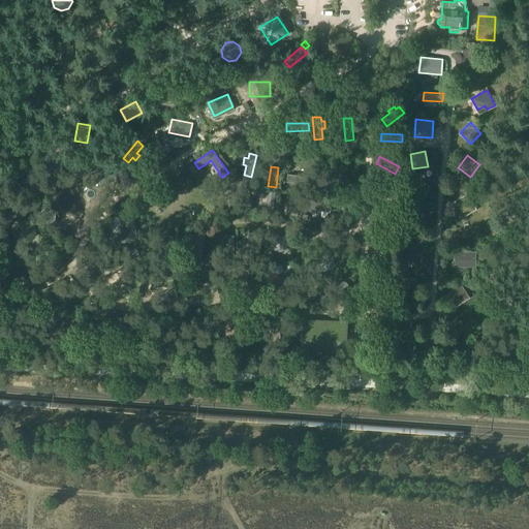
[(335,169),(328,169),(328,185),(334,185),(334,187),(356,187),(355,178),(335,178),(335,169)]
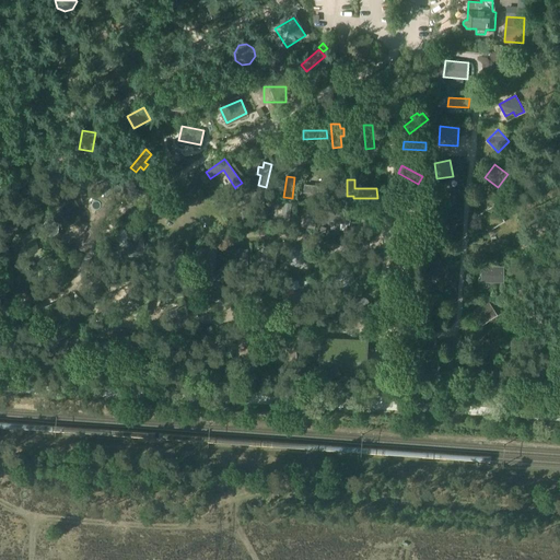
[(252,185),(257,193),(261,189),(258,185),(255,182),(252,185)]
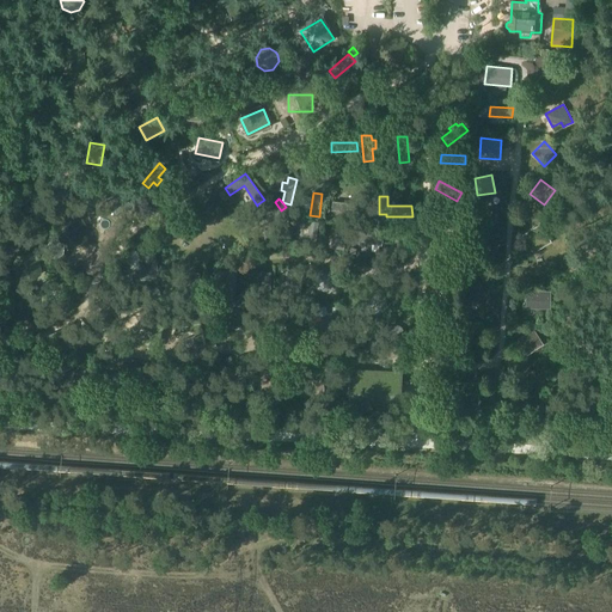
[(334,202),(332,210),(356,213),(357,204),(334,202)]
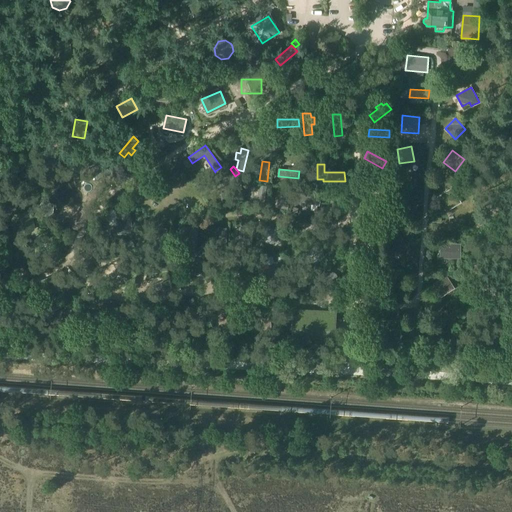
[(386,186),(368,175),(364,181),(382,193),(386,186)]
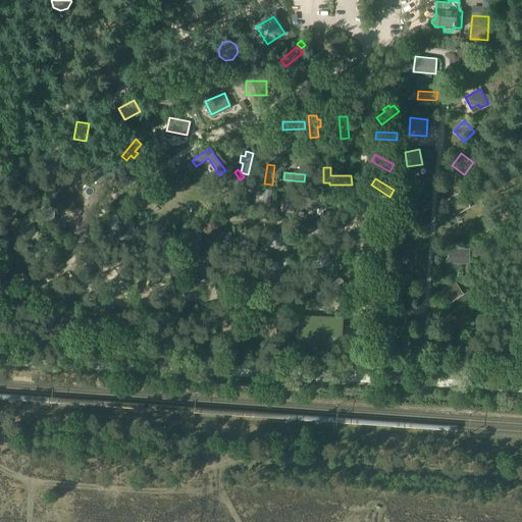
[(236,183),(228,184),(231,205),(239,205),(236,183)]
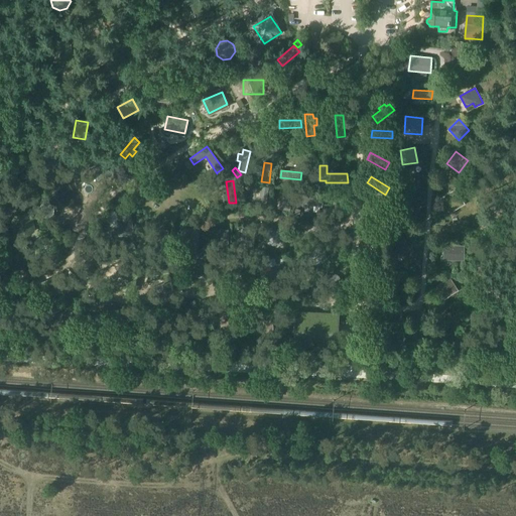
[(259,207),(266,208),(269,187),(262,186),(261,192),(256,192),(254,200),(260,201),(259,207)]
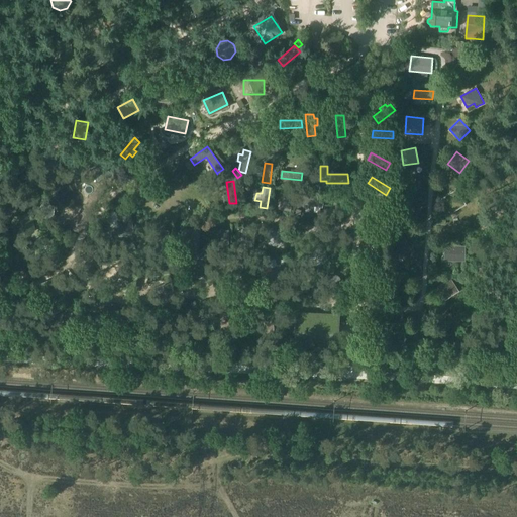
[(327,193),(305,188),(302,204),(306,205),(305,208),(312,210),(313,206),(323,209),(327,193)]
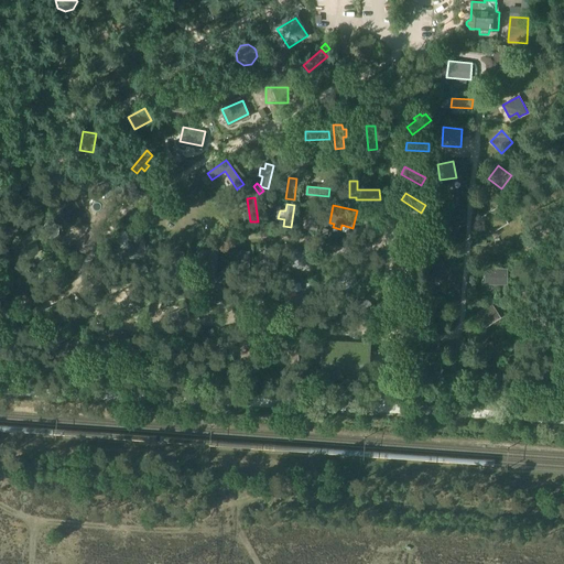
[(307,220),(306,221),(308,221),(311,221),(311,223),(308,229),(311,229),(316,230),(322,209),(315,208),(314,207),(312,216),(308,215),(307,220)]
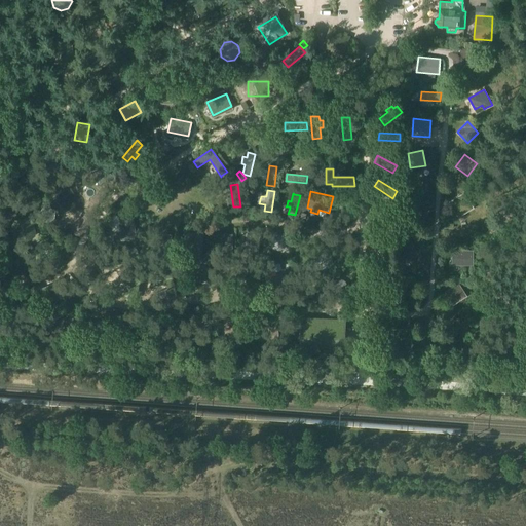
[(464,193),(449,202),(458,217),(474,208),(464,193)]
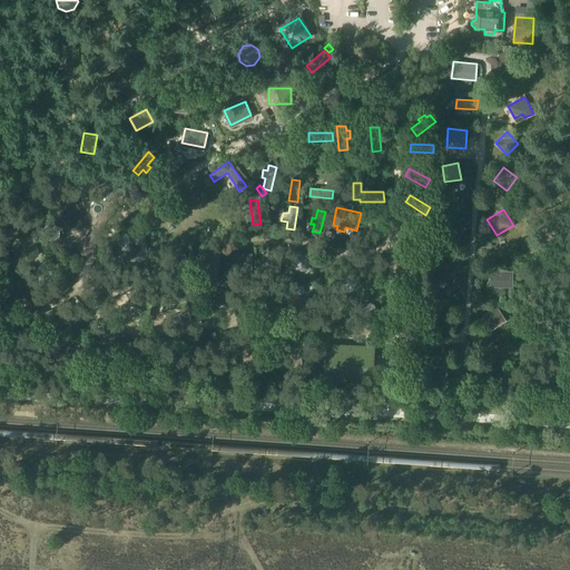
[(428,237),(410,223),(405,228),(414,236),(411,239),(415,243),(418,241),(422,244),(428,237)]
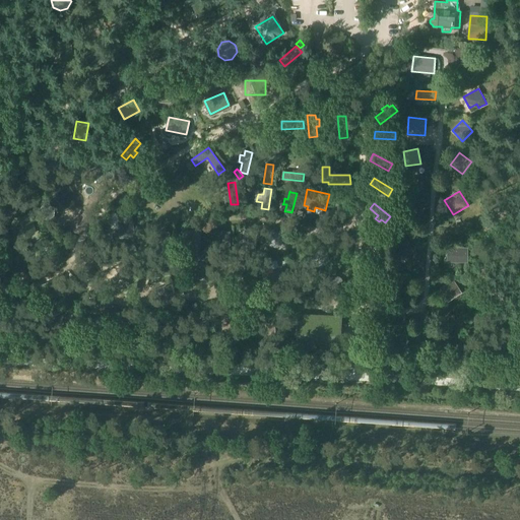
[(416,210),(403,203),(396,216),(409,223),(416,210)]
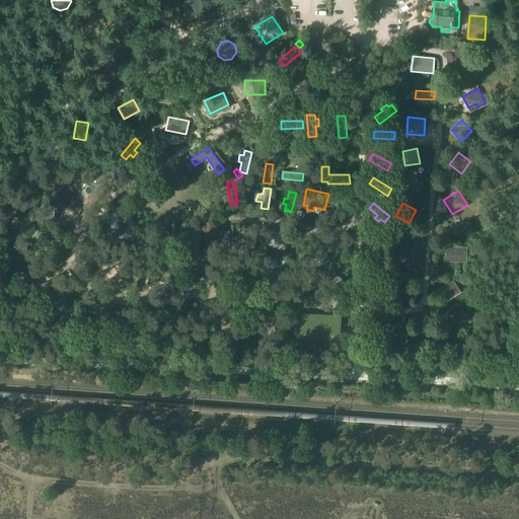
[(117,218),(110,219),(112,230),(119,229),(120,238),(135,236),(132,215),(117,217),(117,218)]
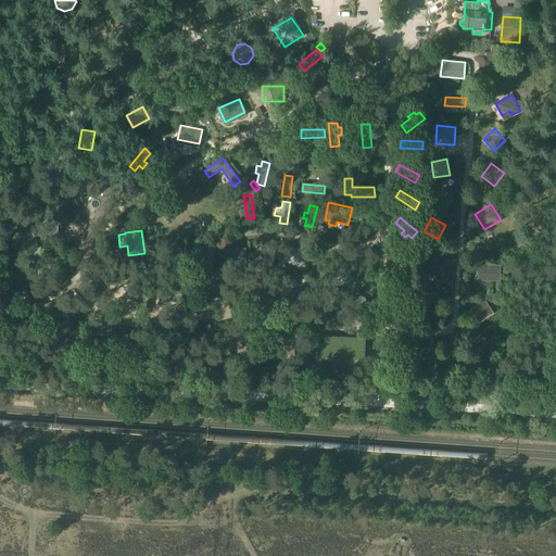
[(181,248),(173,247),(171,270),(179,272),(181,248)]
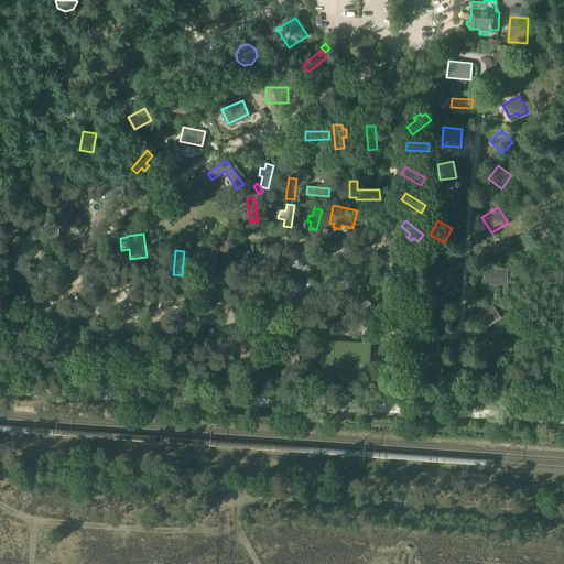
[(218,274),(219,251),(210,250),(210,257),(207,257),(207,262),(209,262),(209,274),(218,274)]
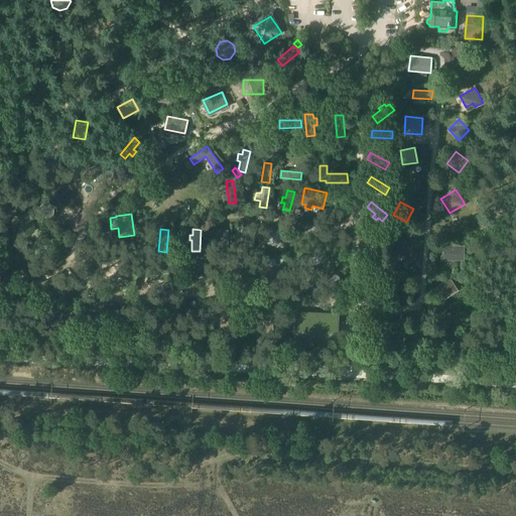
[(384,246),(370,231),(364,237),(368,241),(366,243),(371,248),(373,246),(379,251),(384,246)]
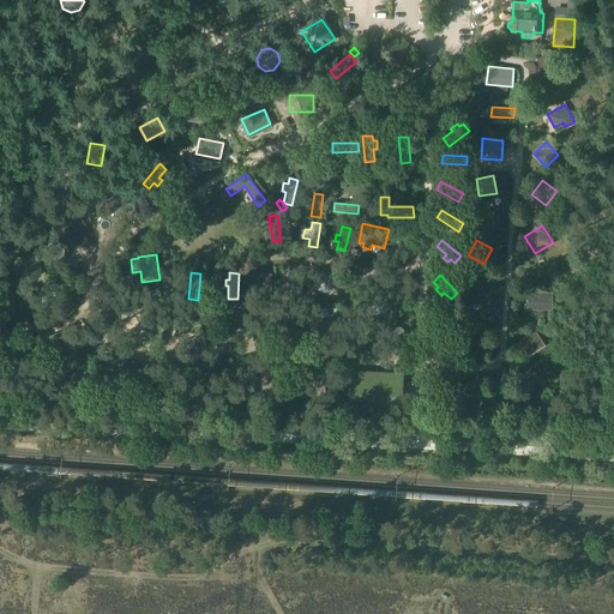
[(476,281),(465,295),(480,306),(491,292),(476,281)]
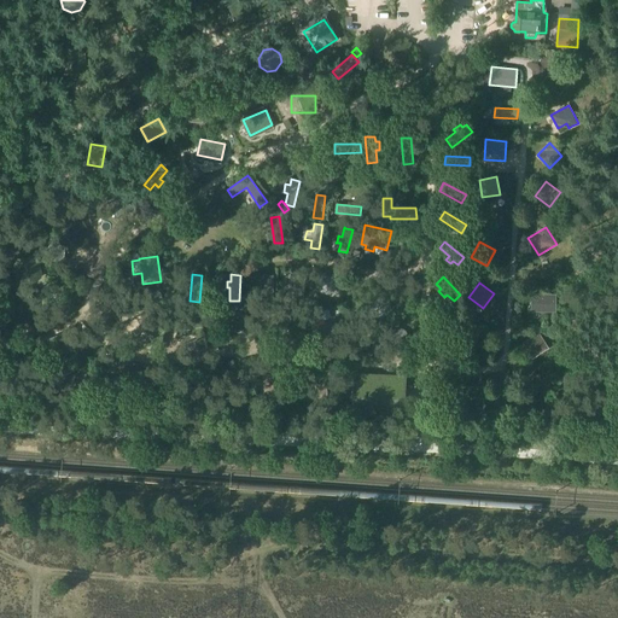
[(534,293),(534,312),(557,312),(557,293),(534,293)]
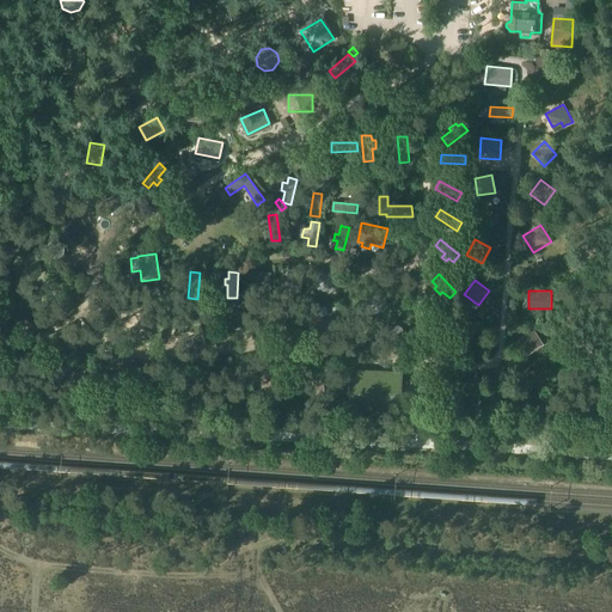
[(326,307),(303,313),(305,322),(316,319),(317,322),(323,320),(322,317),(329,316),(326,307)]
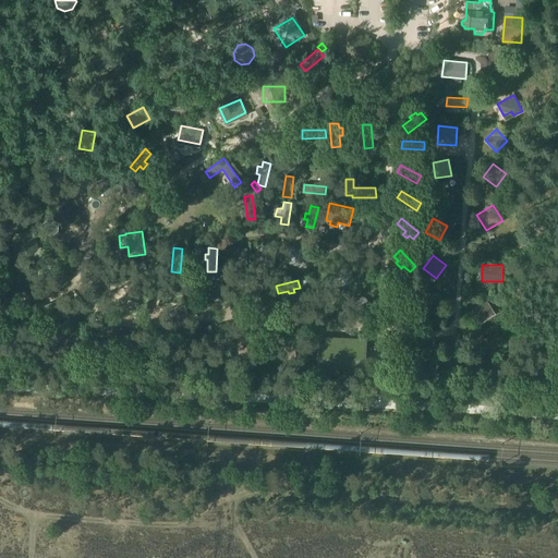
[(220,283),(201,291),(204,306),(208,305),(207,300),(208,299),(208,300),(213,299),(211,298),(219,294),(226,306),(232,302),(220,283)]
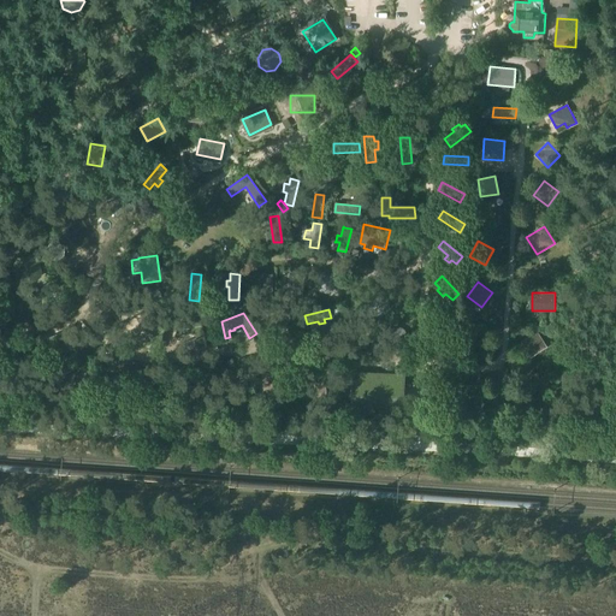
[(146,317),(134,330),(137,333),(142,327),(143,329),(142,330),(147,332),(147,331),(154,335),(150,349),(158,351),(165,329),(146,317)]
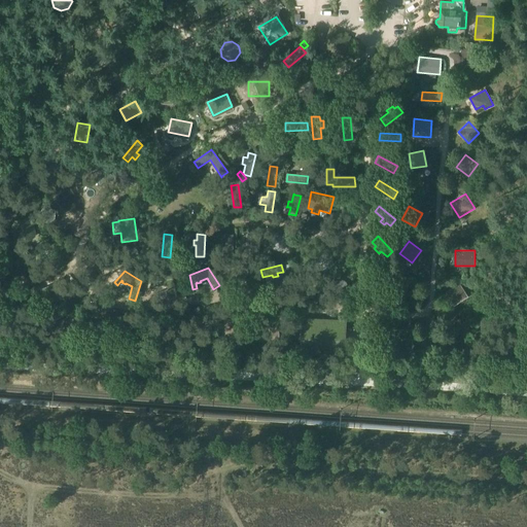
[(152,275),(150,289),(154,290),(155,284),(156,284),(156,285),(161,285),(161,284),(168,284),(170,296),(177,295),(173,275),(152,275)]
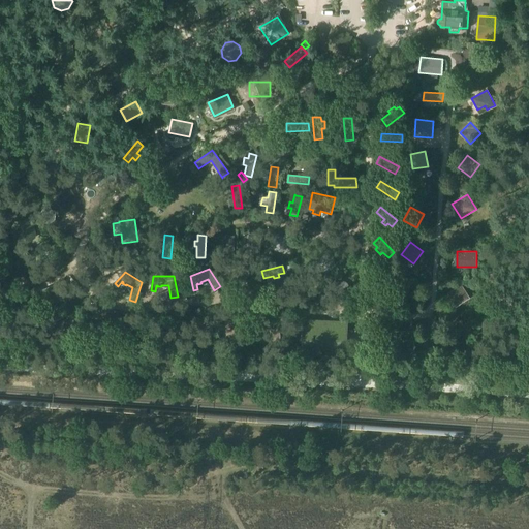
[(391,298),(381,278),(373,282),(378,292),(376,293),(379,300),(381,299),(382,302),(391,298)]
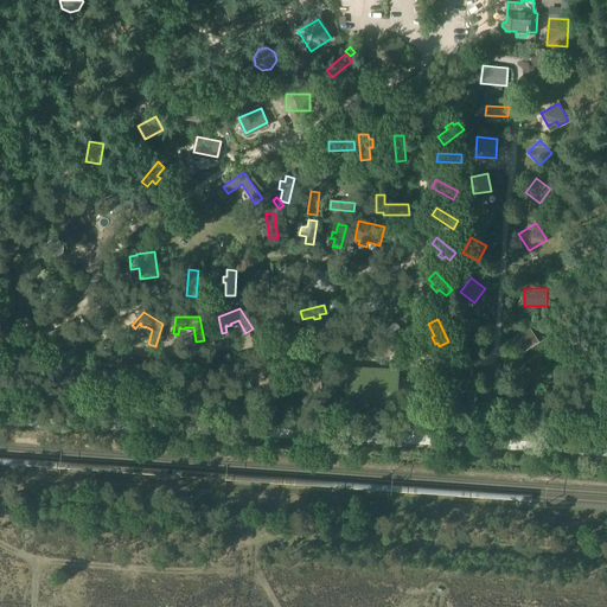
[(518,325),(513,328),(517,334),(513,336),(523,351),(538,340),(529,326),(522,331),(518,325)]
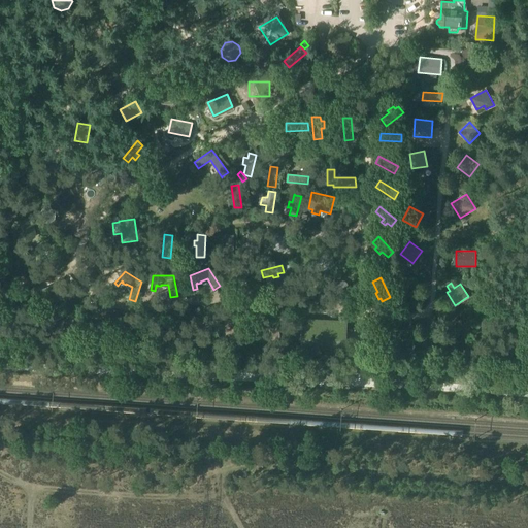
[(267,285),(263,291),(269,295),(273,289),(267,285)]
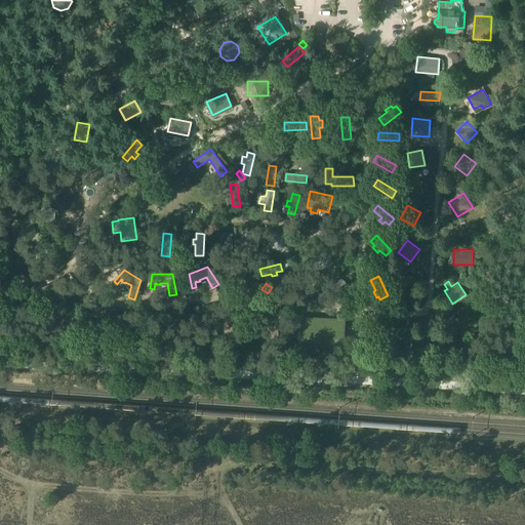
[(257,339),(279,337),(278,329),(269,330),(268,326),(260,327),(261,330),(256,331),(257,339)]
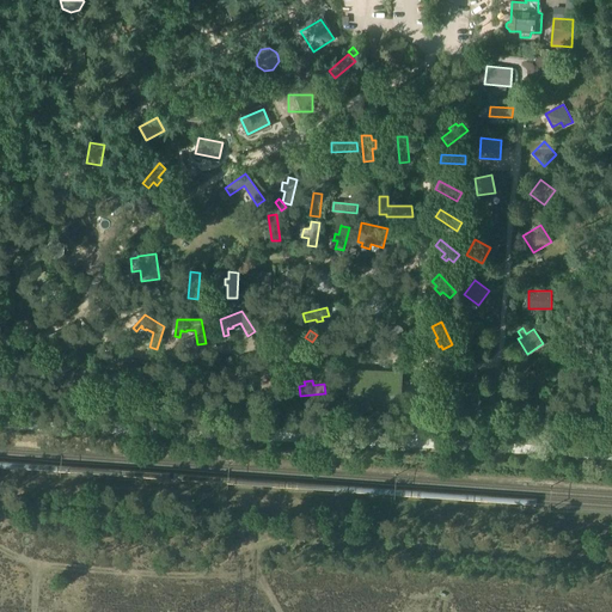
[(478,383),(458,384),(459,403),(478,403),(478,383)]
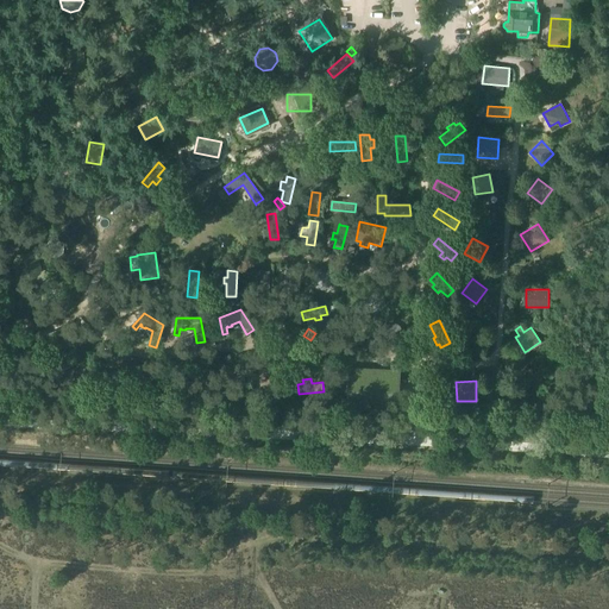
[(239,390),(239,382),(215,384),(217,393),(239,390)]
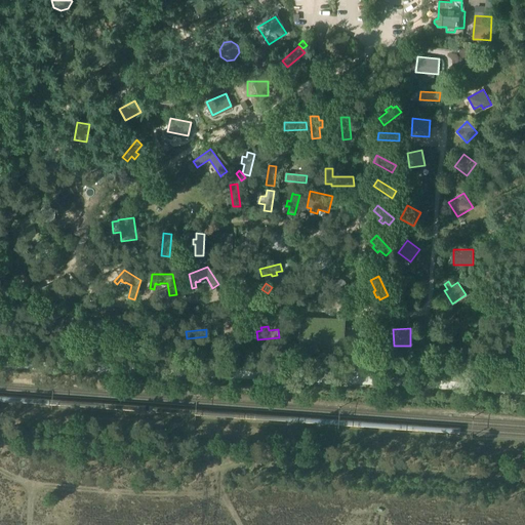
[(244,340),(244,331),(224,332),(225,340),(244,340)]
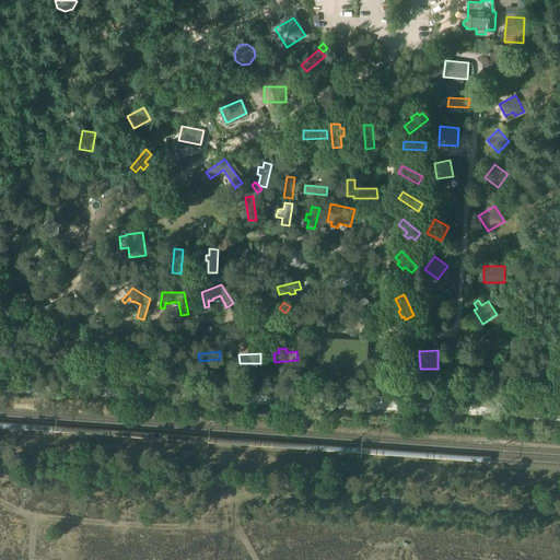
[(471,357),(466,372),(481,377),(487,362),(471,357)]
